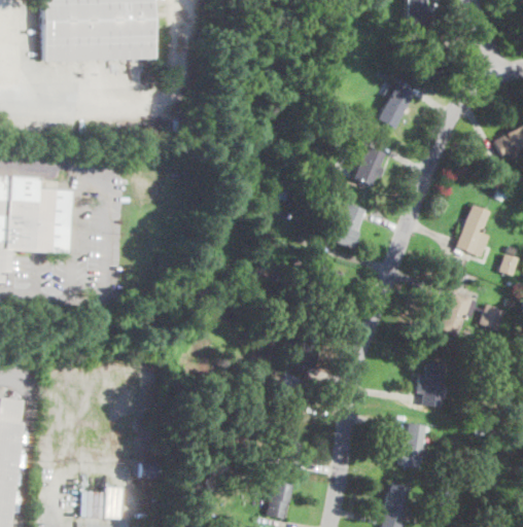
[(161,0),(162,11),(152,11),(152,15),(154,58),(143,58),(75,60),(44,61),(42,0),(161,0)]
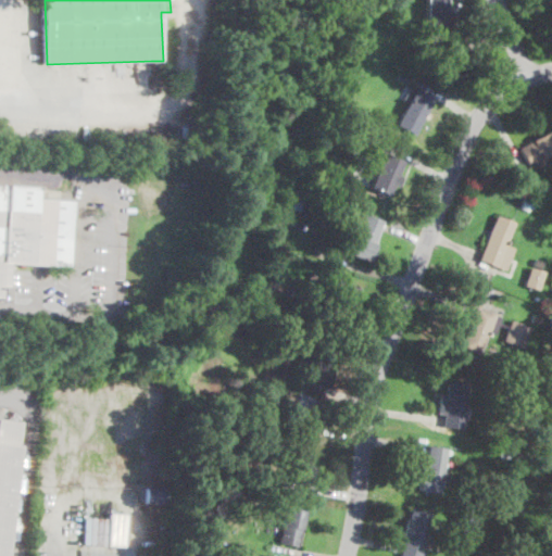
[(454,12),(454,20),(451,20),(450,36),(429,35),(429,0),(452,0),(452,12),(454,12)]
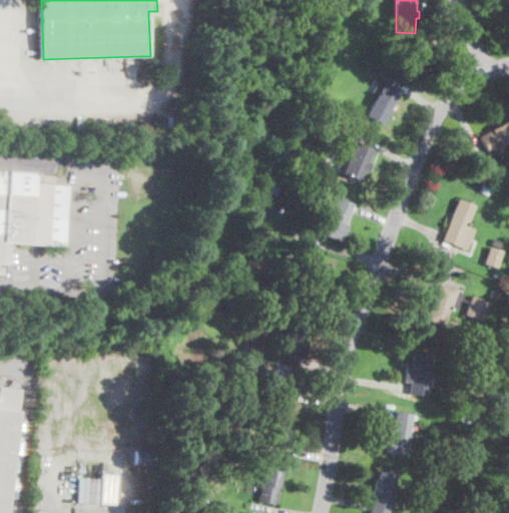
[(404,92),(395,109),(394,108),(385,124),(369,115),(380,94),(375,92),(382,80),(404,92)]
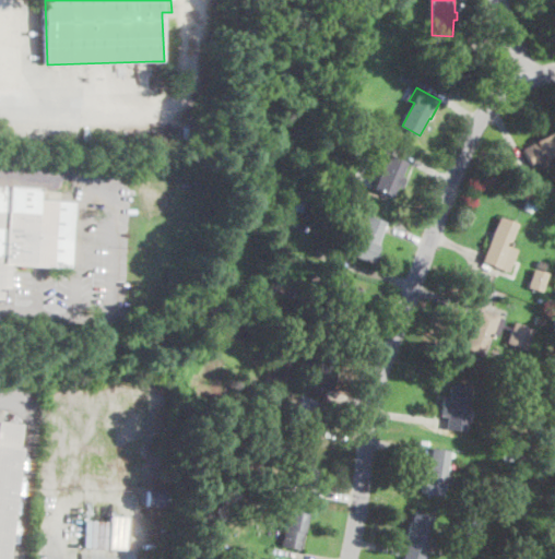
[(404,119),(398,120),(396,105),(402,104),(404,119)]
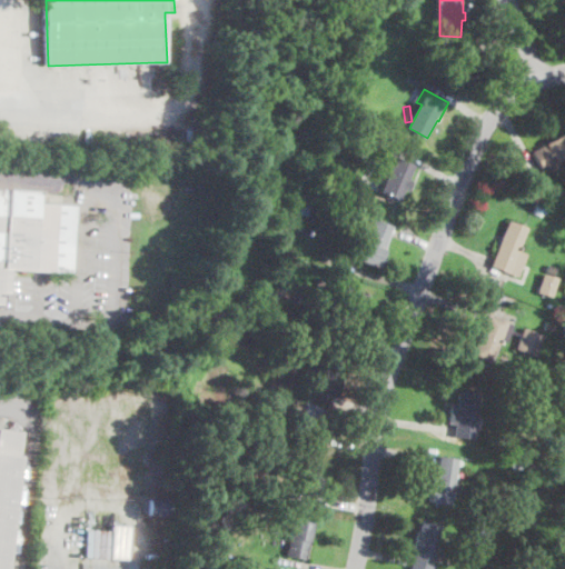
[(564,159),(562,160),(564,166),(564,169),(555,173),(554,172),(552,167),(547,169),(547,170),(545,170),(544,169),(535,151),(547,145),(548,143),(564,136),(564,159)]
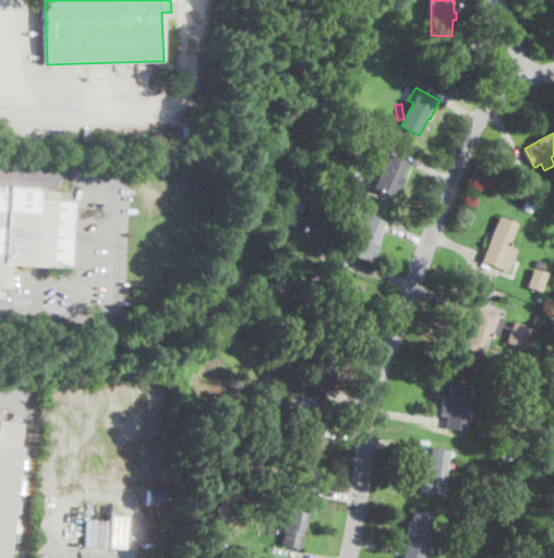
[(360,153),(357,160),(349,157),(352,149),(360,153)]
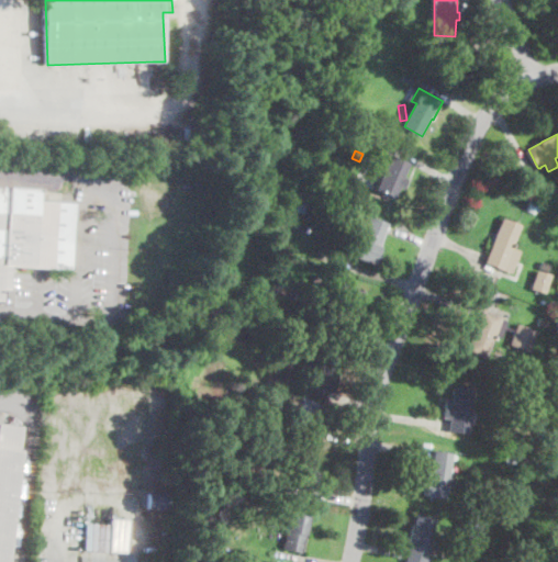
[(408,184),(405,190),(401,189),(397,198),(381,191),(377,190),(391,155),(398,157),(406,160),(411,163),(405,177),(410,179),(409,182),(408,184)]
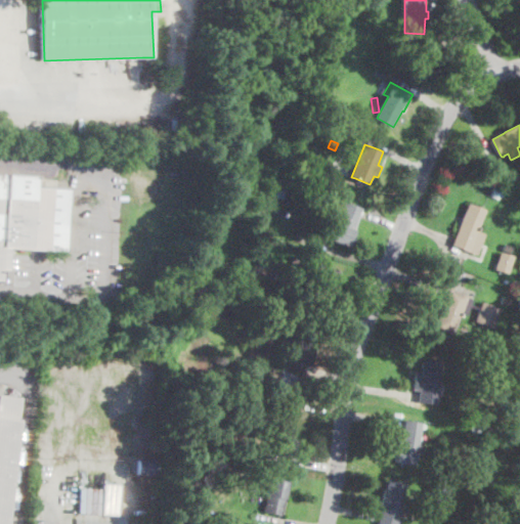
[(72,189),(68,252),(12,249),(11,269),(5,269),(4,279),(0,278),(0,174),(40,177),(40,187),(50,188),(72,189)]
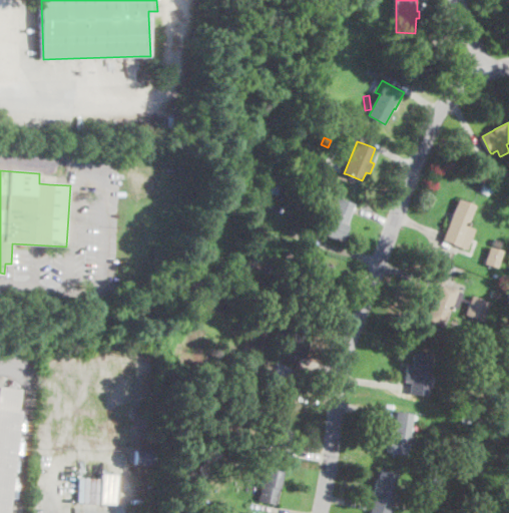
[(495,178),(490,193),(483,190),(488,174),(496,177),(495,178)]
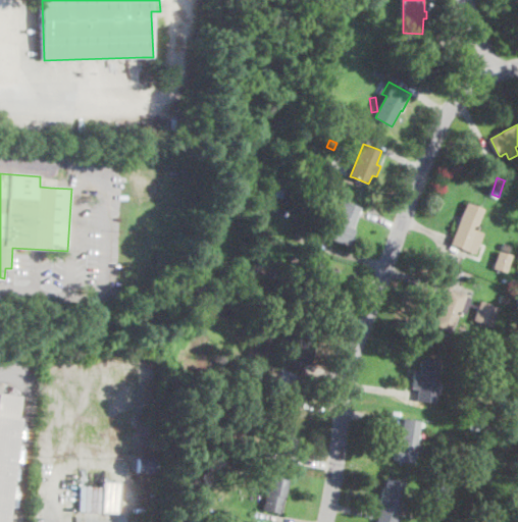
[(355,231),(349,247),(332,240),(331,240),(331,239),(334,229),(340,217),(344,206),(347,201),(349,201),(364,207),(356,229),(355,231)]
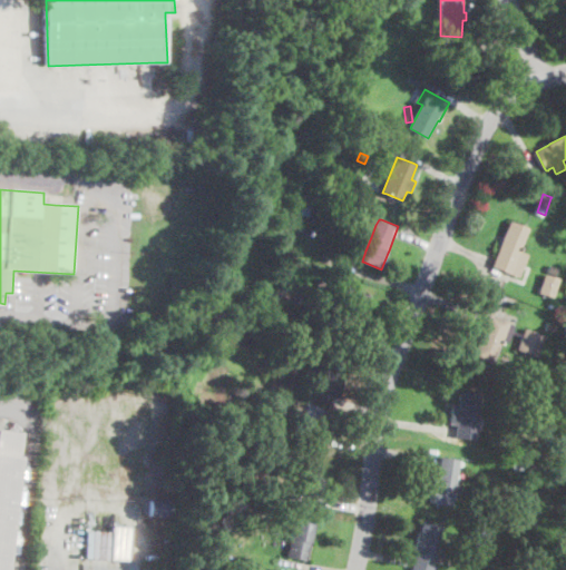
[(523,277),(515,274),(513,274),(511,273),(495,266),(497,258),(505,239),(505,238),(511,220),(530,228),(521,251),(532,255),(523,277)]
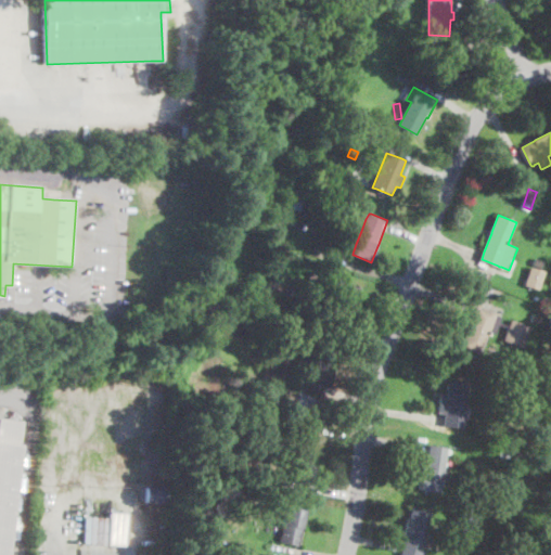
[(546,262),(543,268),(535,265),(536,259),(546,262)]
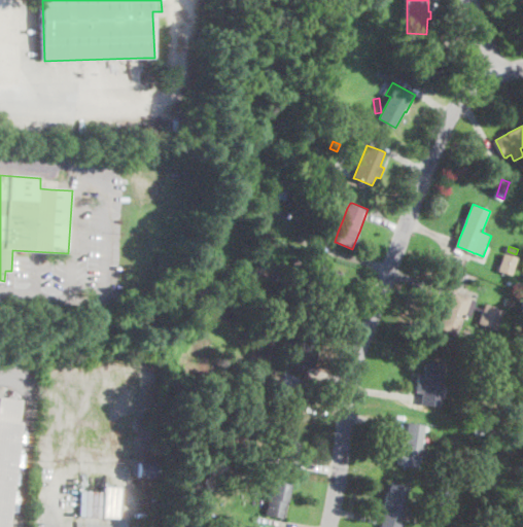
[(519,257),(513,275),(499,271),(504,253),(519,257)]
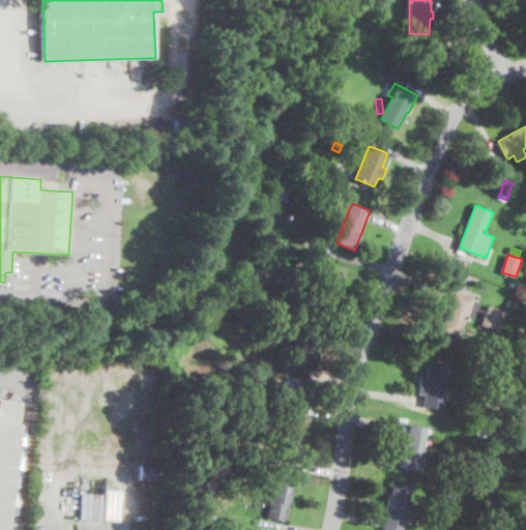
[(481,302),(475,319),(469,316),(460,339),(441,331),(447,315),(448,312),(454,298),(457,291),(458,292),(476,298),(475,299),(475,300),(481,302)]
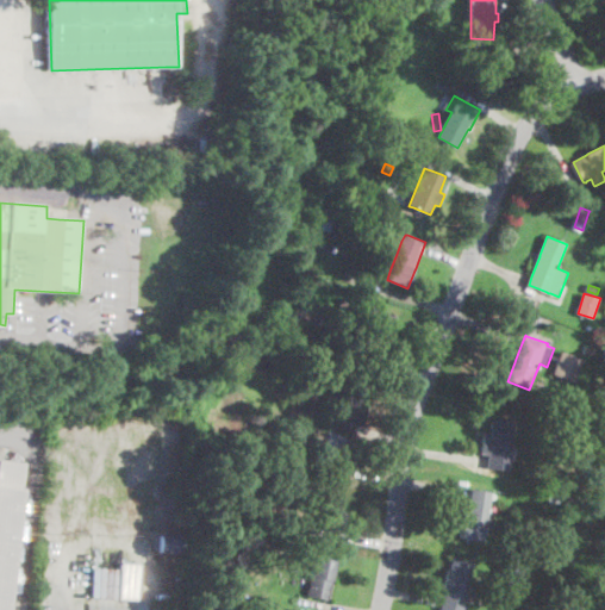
[(586,360),(578,383),(556,374),(565,352),(586,360)]
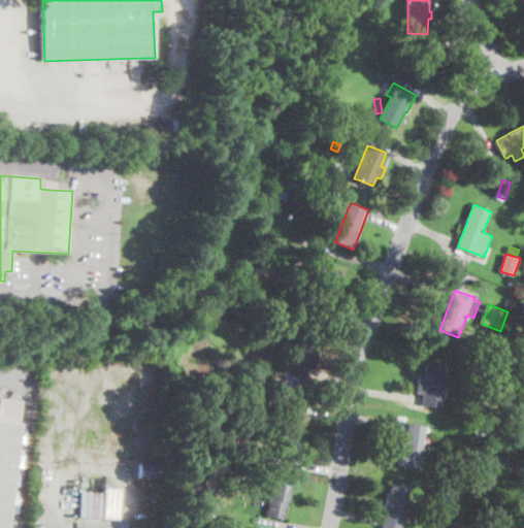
[(296,328),(303,330),(304,329),(322,334),(319,348),(318,351),(310,376),(291,371),(293,363),(295,363),(301,340),(293,338),(296,328)]
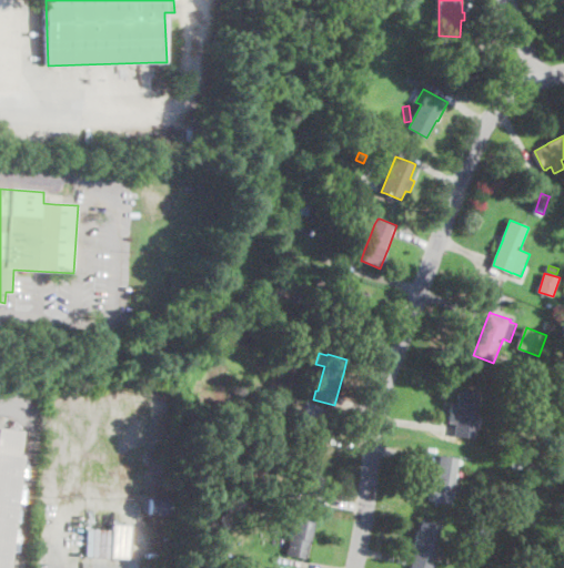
[(482,393),(476,438),(474,438),(466,437),(455,436),(456,426),(456,424),(450,423),(451,413),(451,411),(452,404),(460,405),(461,389),(482,392),(482,393)]
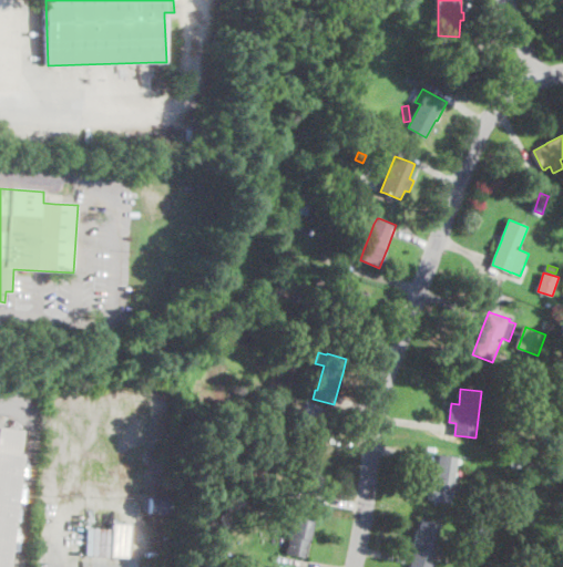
[(518,400),(518,413),(505,413),(505,399),(518,400)]
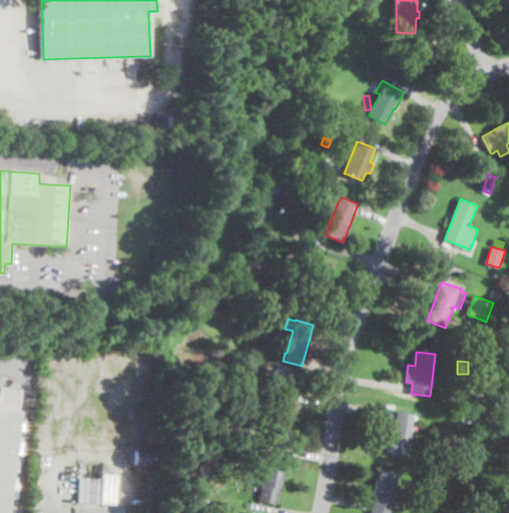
[(21,390),(9,512),(0,512),(0,387),(21,390)]
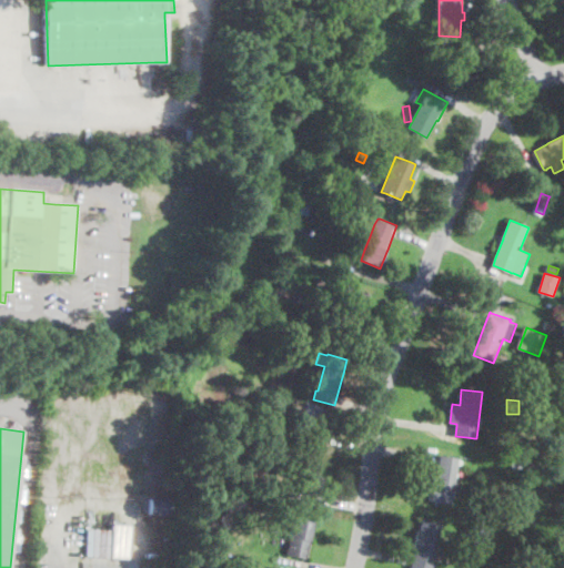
[(460,468),(457,483),(462,483),(462,484),(461,493),(455,493),(453,504),(431,500),(434,482),(437,482),(439,477),(439,475),(441,463),(442,456),(461,458),(462,459),(460,468)]
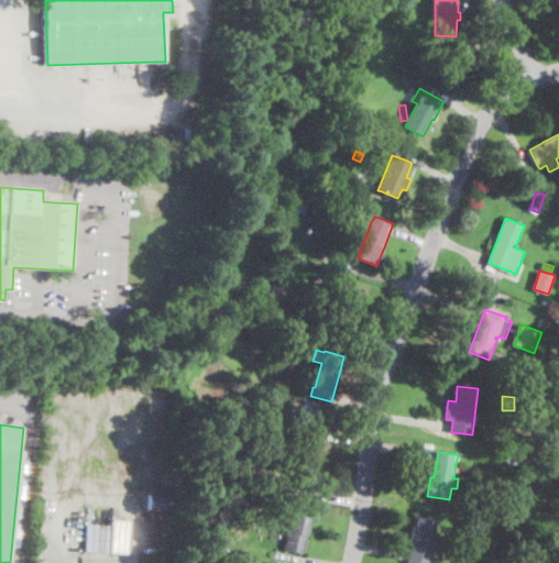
[(229,488),(228,498),(214,496),(216,487),(229,488)]
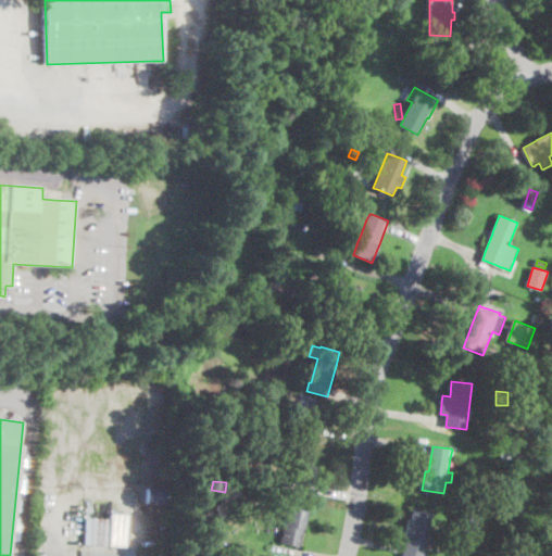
[(172,487),(172,502),(150,502),(150,487),(172,487)]
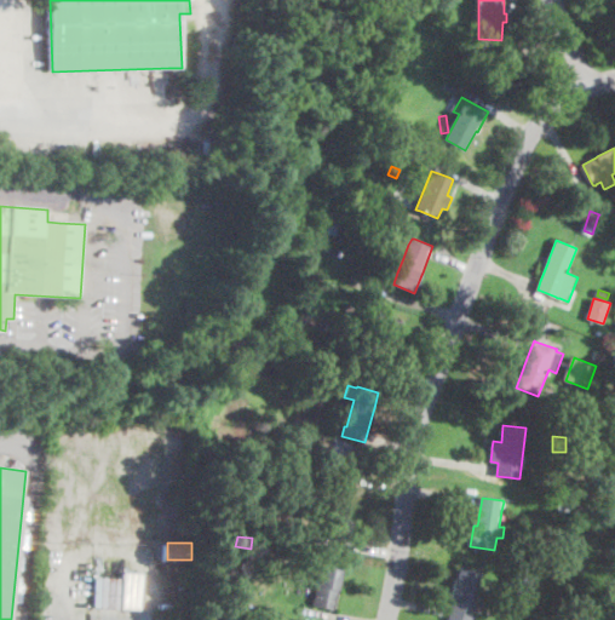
[(342,569),(335,609),(314,606),(314,603),(316,589),(317,585),(320,566),(327,567),(342,569)]
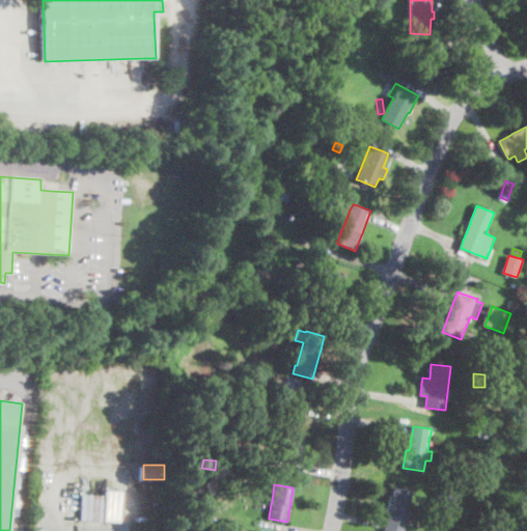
[(414,491),(409,514),(406,527),(405,530),(385,530),(389,513),(387,513),(388,509),(388,507),(391,495),(393,496),(395,486),(413,491),(414,491)]
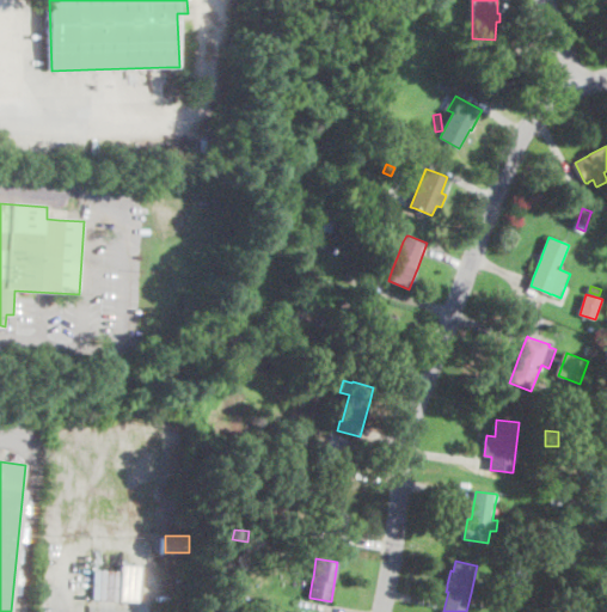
[(270,599),(269,607),(261,606),(263,597),(270,599)]
